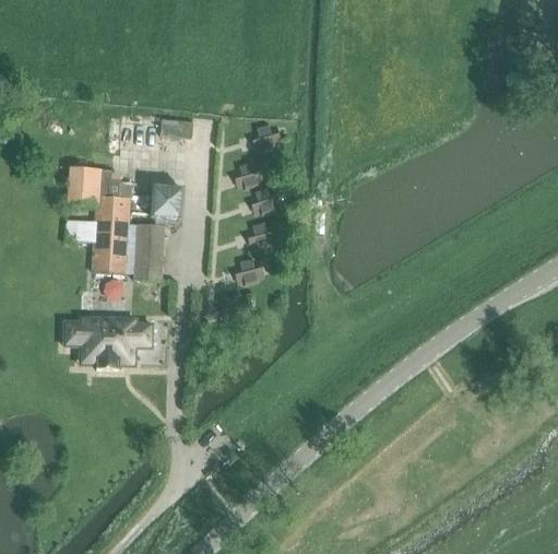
[(163,134),(190,138),(192,120),(164,118),(163,134)]
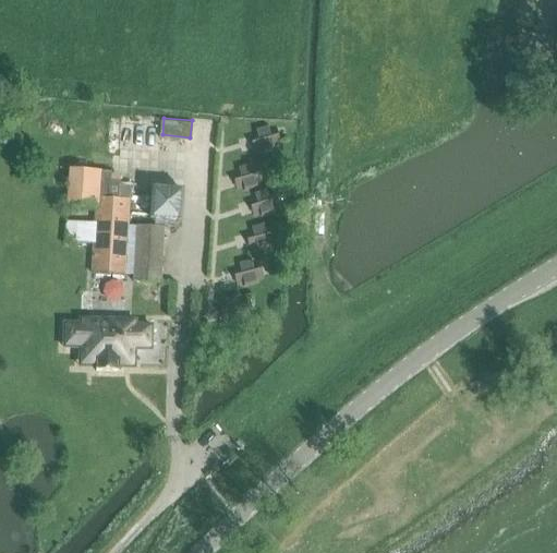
[(250,130),(254,144),(254,147),(261,146),(262,148),(276,145),(276,142),(281,140),(277,122),(270,123),(269,120),(255,124),(256,128),(250,130)]
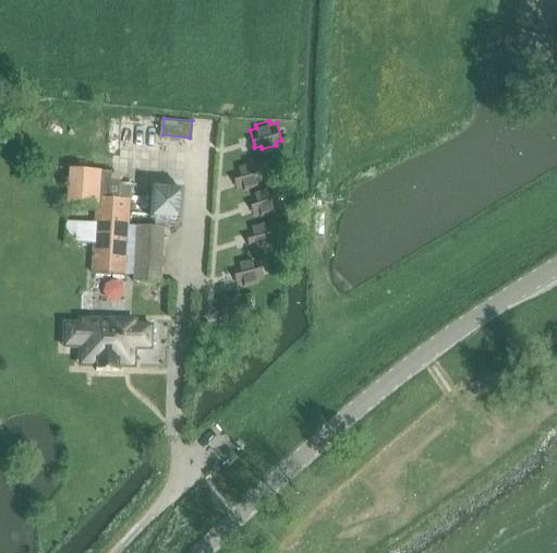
[(232,168),(233,170),(237,185),(243,183),(244,187),(258,182),(258,180),(264,178),(259,160),(253,161),(252,158),(238,163),(239,166),(232,168)]
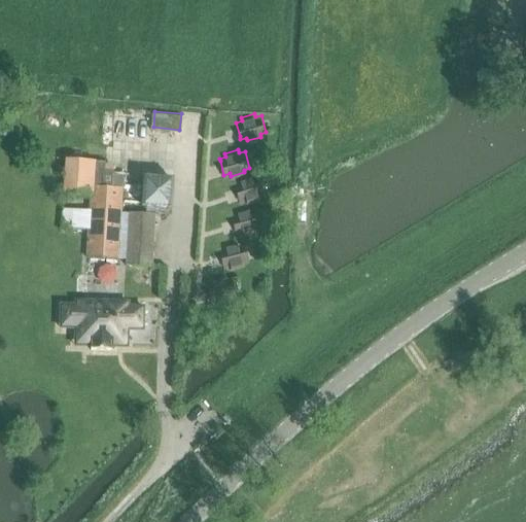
[(66,157),(64,188),(89,190),(91,159),(66,157)]
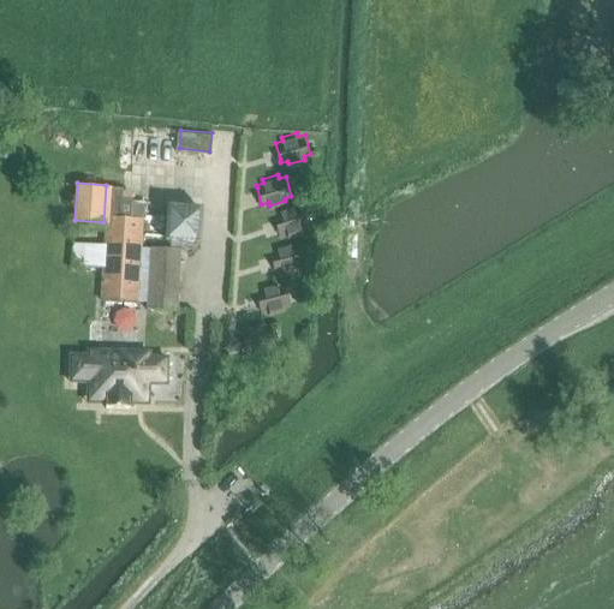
[(111,210),(137,212),(138,199),(112,198),(111,210)]
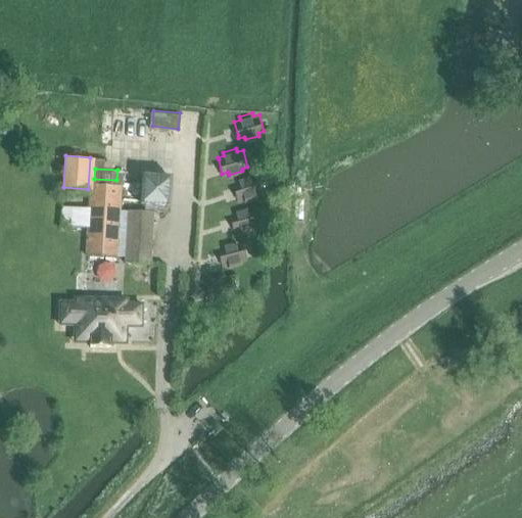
[(174,175),(144,172),(141,202),(171,205),(174,175)]
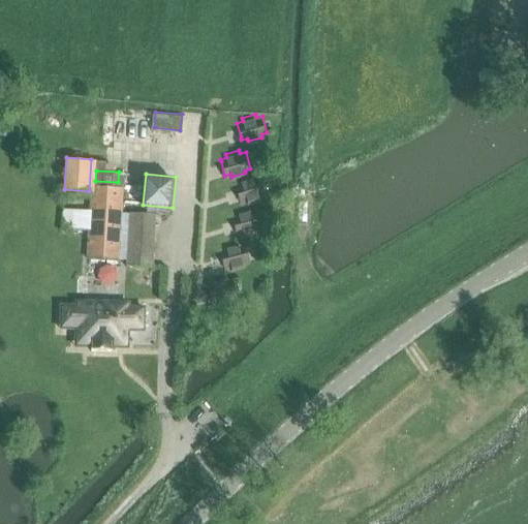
[(267,191),(261,178),(260,175),(254,177),(253,174),(240,179),(241,182),(235,184),(241,201),(247,198),(248,202),(261,196),(260,193),(267,191)]
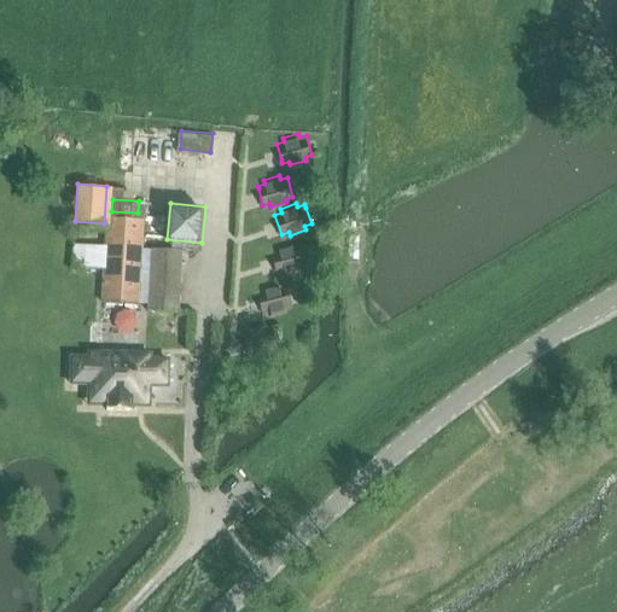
[(146,219),(131,217),(109,216),(103,297),(139,301),(145,231),(146,219)]
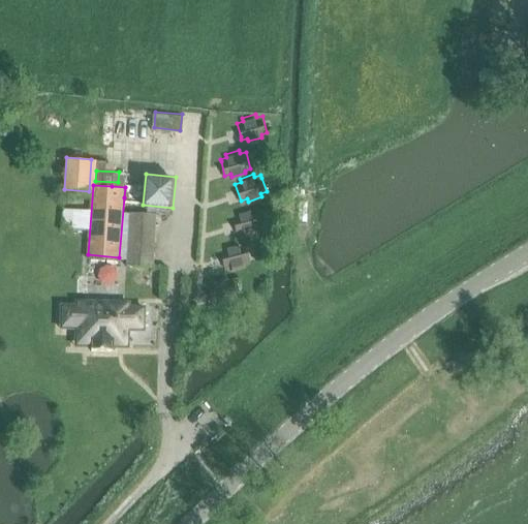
[(233,215),(236,229),(237,232),(243,230),(244,234),(257,229),(257,226),(262,224),(258,208),(252,210),(251,207),(238,210),(238,213),(233,215)]
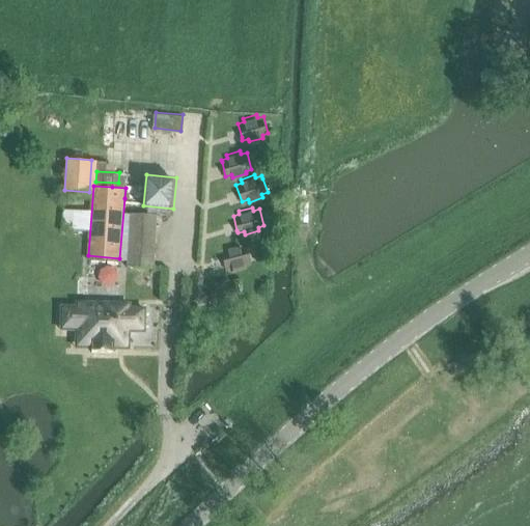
[(55,210),(55,225),(71,225),(71,210),(55,210)]
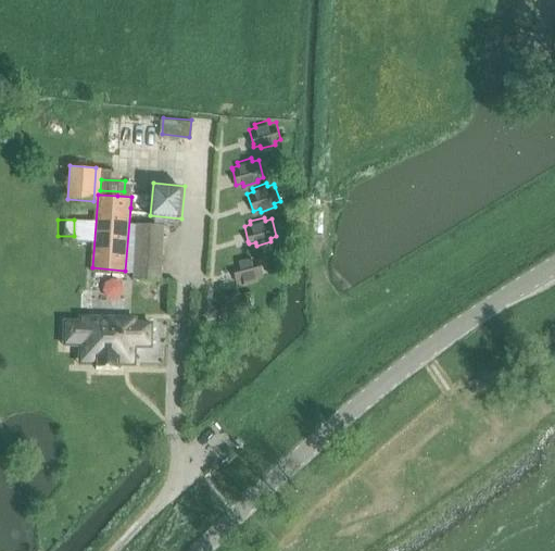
[(134,275),(161,277),(163,223),(137,222),(134,275)]
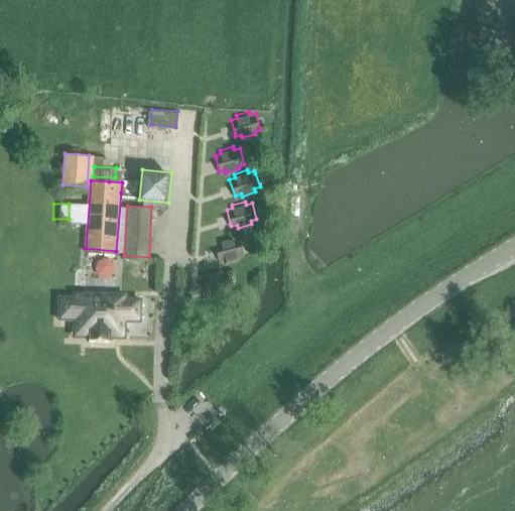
[(215,243),(219,257),(219,259),(225,258),(226,261),(239,258),(239,255),(245,253),(240,236),(235,238),(234,235),(220,238),(221,241),(215,243)]
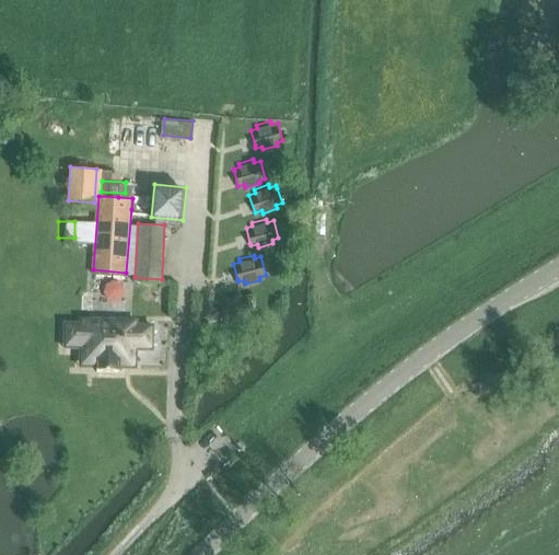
[(220,300),(223,315),(224,319),(232,316),(232,320),(246,315),(246,312),(253,310),(247,292),(241,295),(240,291),(225,296),(226,298),(220,300)]
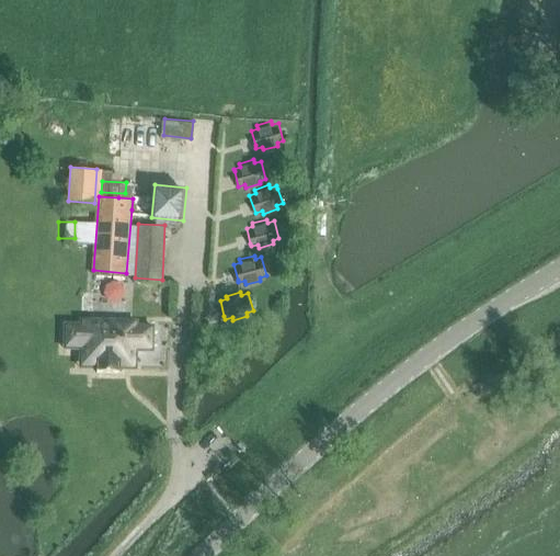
[(99,363),(99,366),(98,366),(98,367),(120,369),(120,366),(118,366),(118,364),(136,364),(136,345),(152,347),(153,322),(125,321),(125,317),(94,317),(94,321),(66,320),(66,344),(81,344),(81,363),(99,363)]
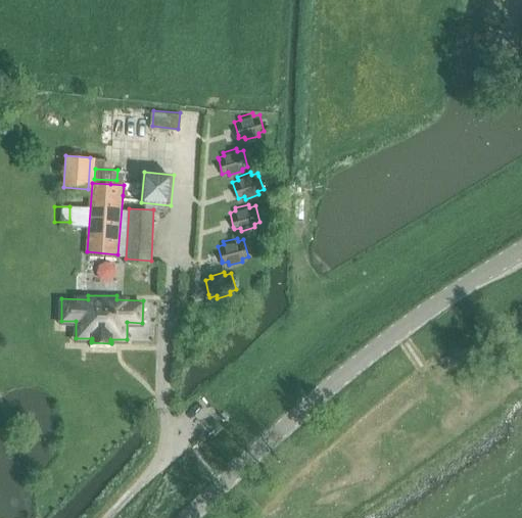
All buildings are outlined.
